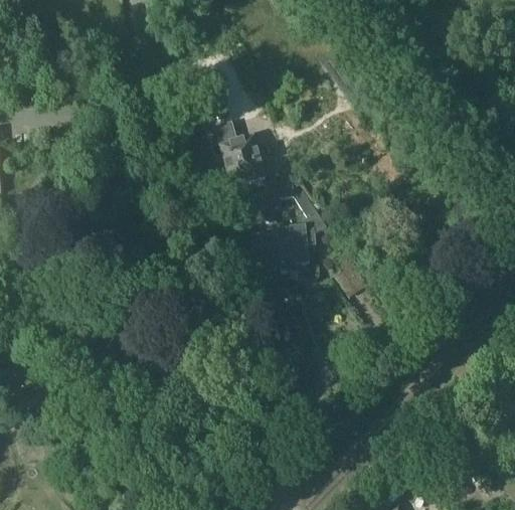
[(231,120),(214,125),(220,144),(219,144),(231,186),(267,176),(253,134),(236,139),(231,120)]
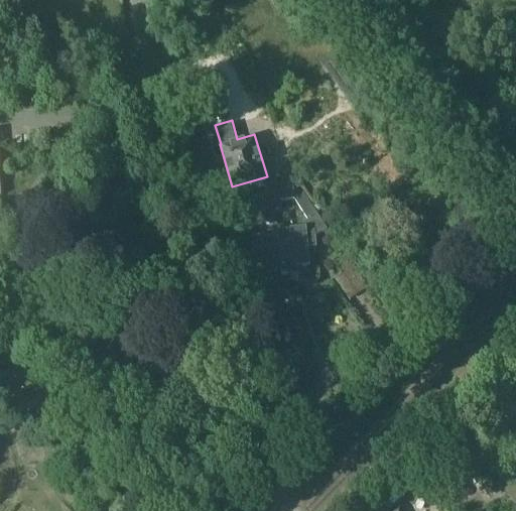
[(104,161),(114,161),(114,151),(104,151),(104,161)]
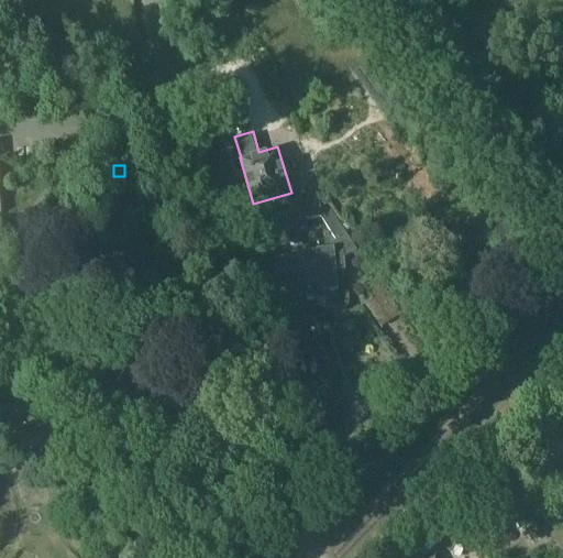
[(300,186),(308,196),(320,188),(311,177),(300,186)]
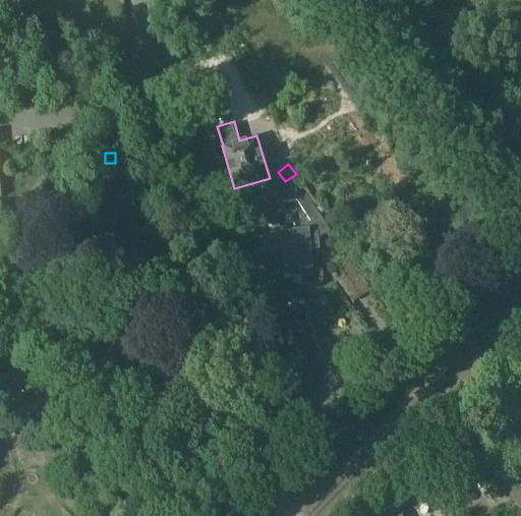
[(296,196),(297,196),(294,176),(275,188),(276,199),(296,196)]
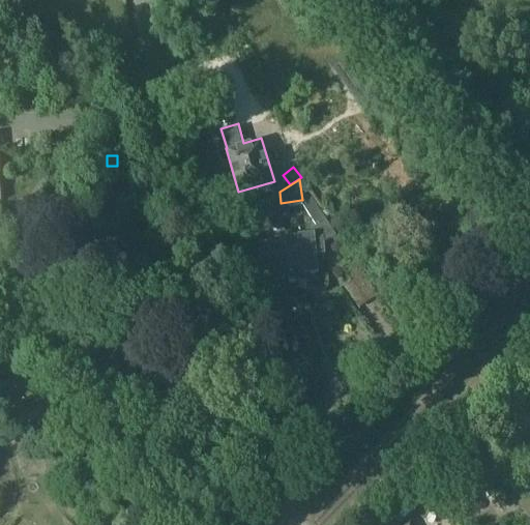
[(302,200),(301,200),(317,224),(313,226),(313,231),(286,233),(286,239),(272,240),(272,238),(258,239),(260,257),(263,257),(264,273),(266,273),(267,284),(273,284),(276,280),(280,280),(278,272),(288,271),(289,276),(297,275),(296,270),(319,268),(316,257),(326,257),(324,239),(334,233),(310,195),(302,200)]
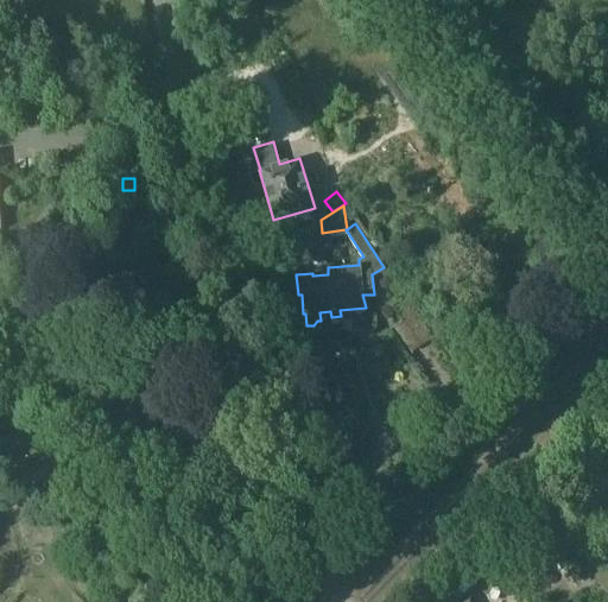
[(384,240),(378,229),(368,235),(374,246),(384,240)]
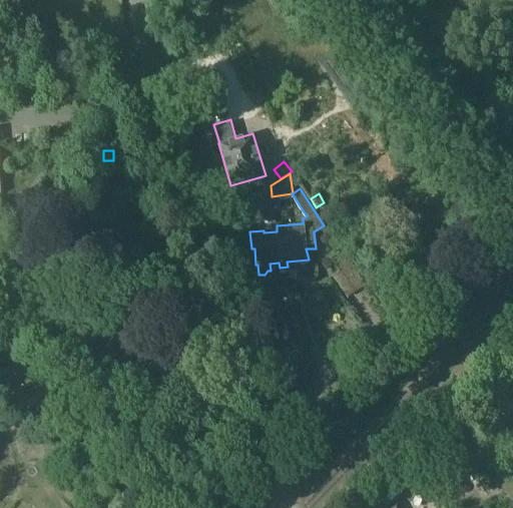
[(264,201),(251,202),(251,207),(243,208),(244,221),(276,217),(275,205),(280,205),(279,195),(274,196),(264,197),(264,201)]
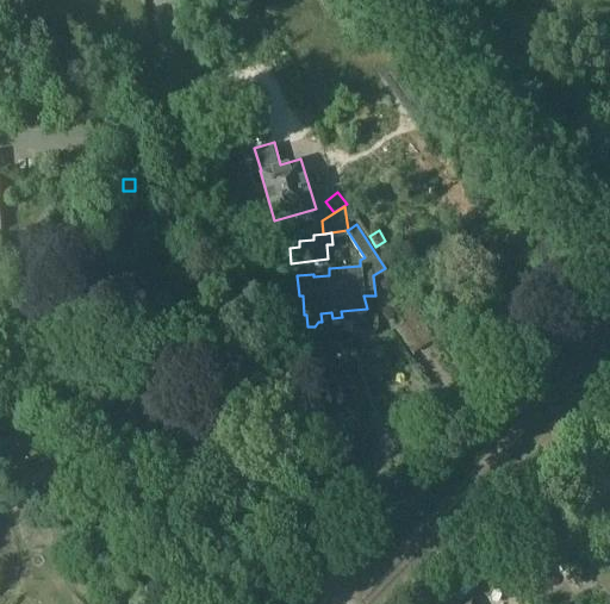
[(410,296),(396,306),(405,321),(422,344),(437,335),(410,296)]
